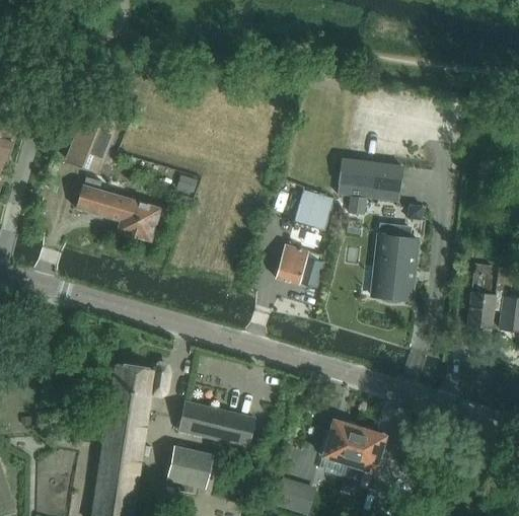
[(86,107),(67,157),(97,169),(118,120),(86,107)]
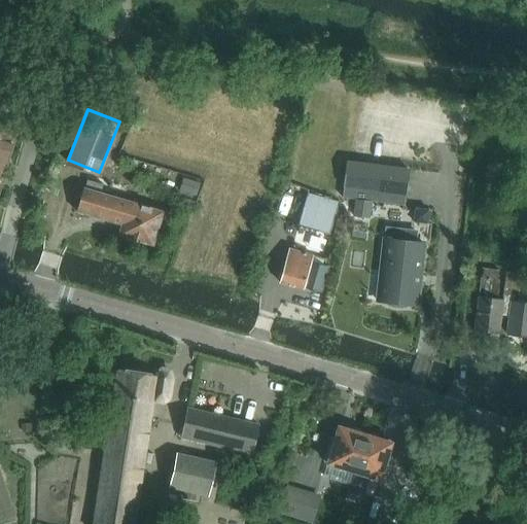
[(0,182),(6,163),(2,161),(4,152),(8,153),(15,131),(3,127),(7,114),(0,111),(0,182)]
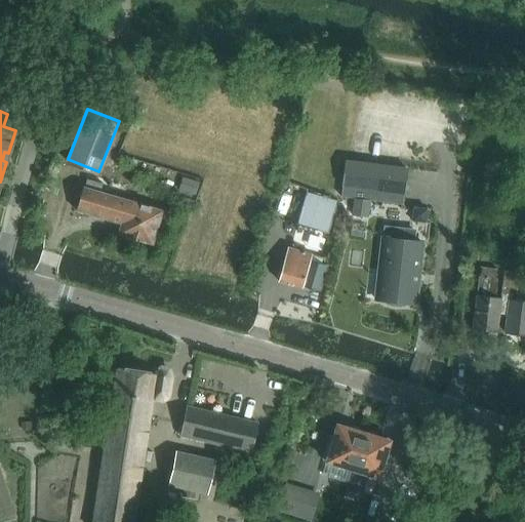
[(347,160),(344,184),(404,192),(408,167),(347,160)]
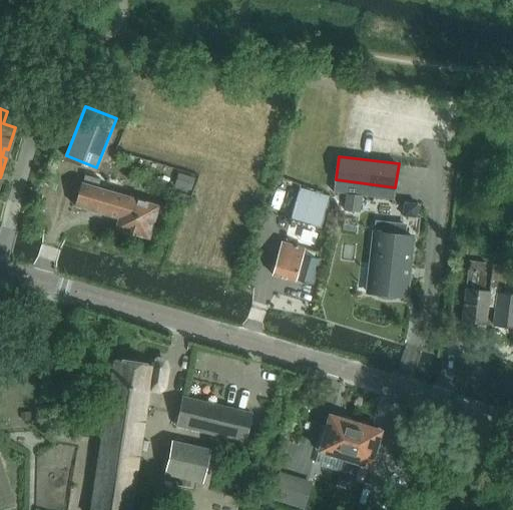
[(364,183),(336,179),(334,192),(346,193),(344,207),(361,209),(364,183)]
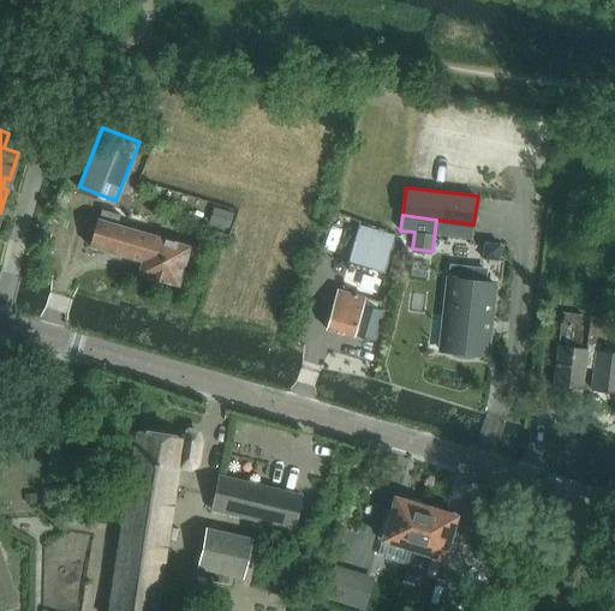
[(179,282),(191,245),(97,217),(89,245),(143,259),(139,270),(179,282)]
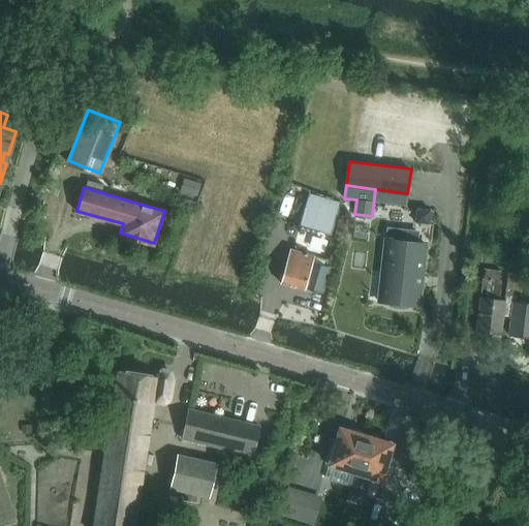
[(299,224),(331,234),(339,202),(308,192),(299,224)]
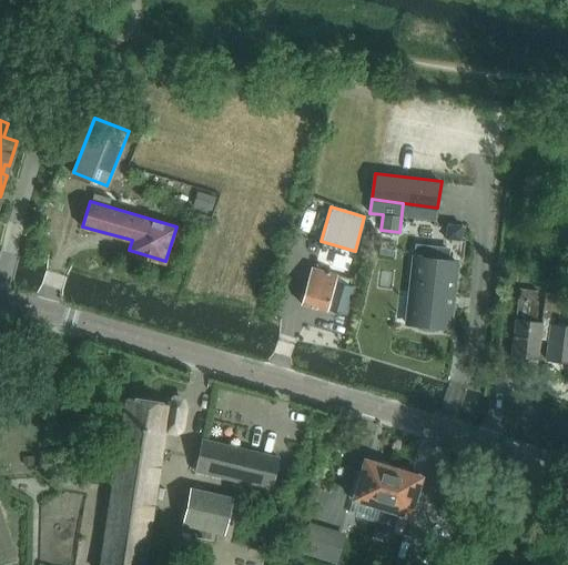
[(462,224),(444,222),(443,231),(460,233),(462,224)]
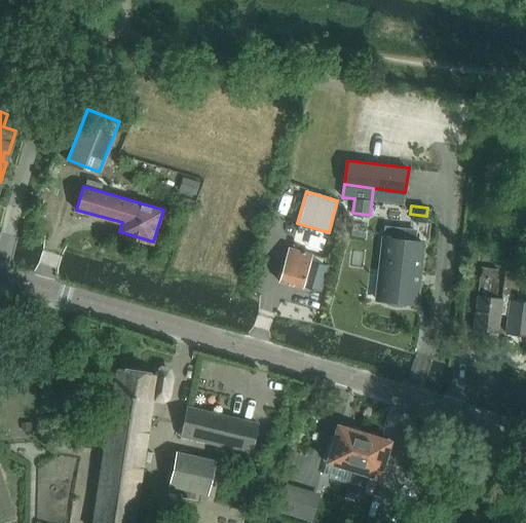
[(383,237),(379,269),(376,298),(388,299),(387,303),(392,304),(397,305),(401,305),(405,304),(406,301),(417,302),(422,241),(414,240),(415,229),(386,226),(385,237),(383,237)]
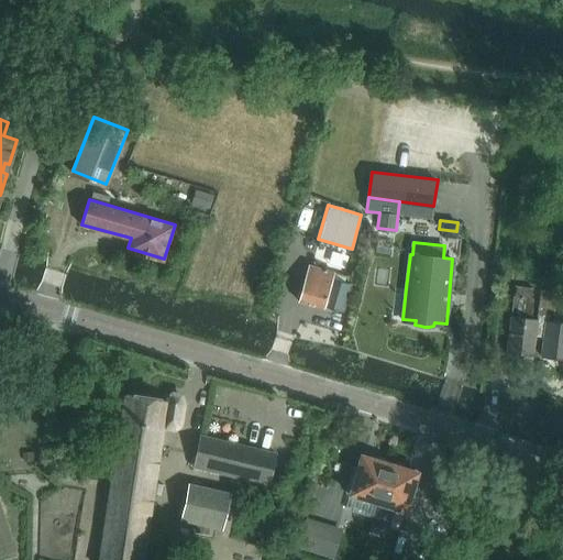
[(342,310),(350,281),(332,276),(334,271),(310,263),(299,299),(323,307),(324,305),(342,310)]
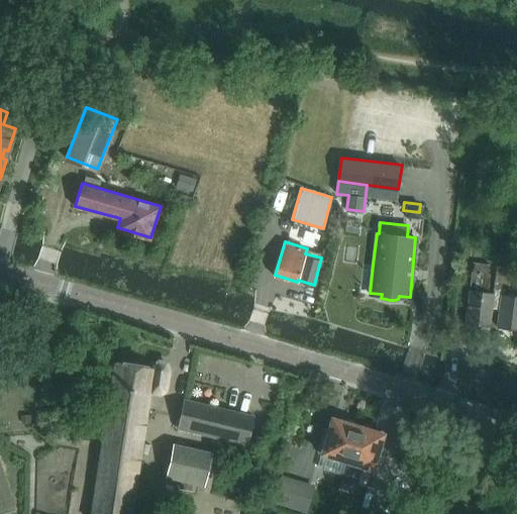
[(497,293),(493,293),(488,292),(490,274),(488,273),(489,263),(473,261),(464,321),(490,325),(492,307),(495,307),(497,293)]
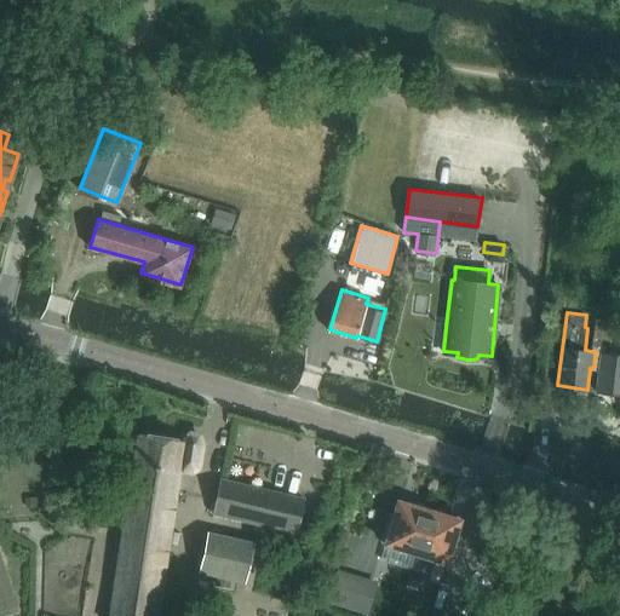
[(619,392),(619,353),(609,353),(613,320),(595,317),(591,351),(596,351),(593,368),(598,369),(596,390),(619,392)]
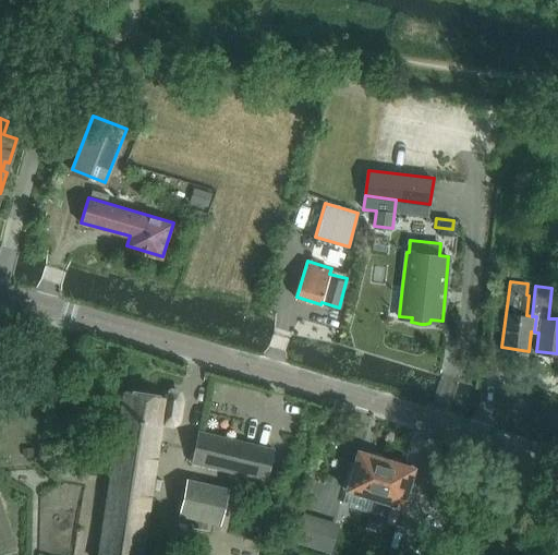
[(141,554),(158,443),(161,422),(173,423),(178,419),(181,398),(179,390),(170,389),(166,396),(125,389),(99,554),(141,554)]
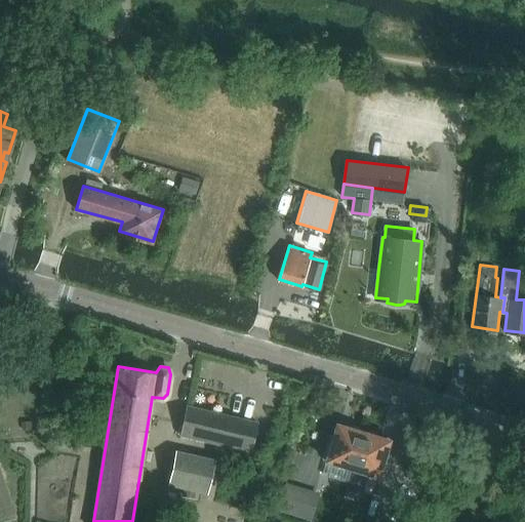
[(252,450),(257,423),(186,405),(183,418),(179,434),(252,450)]
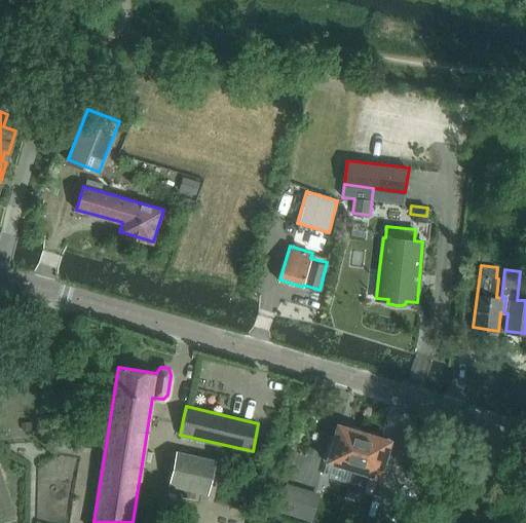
[(352,469),(365,432),(362,431),(360,426),(352,424),(349,426),(346,426),(338,423),(332,445),(329,444),(324,457),(327,459),(327,461),(352,469)]
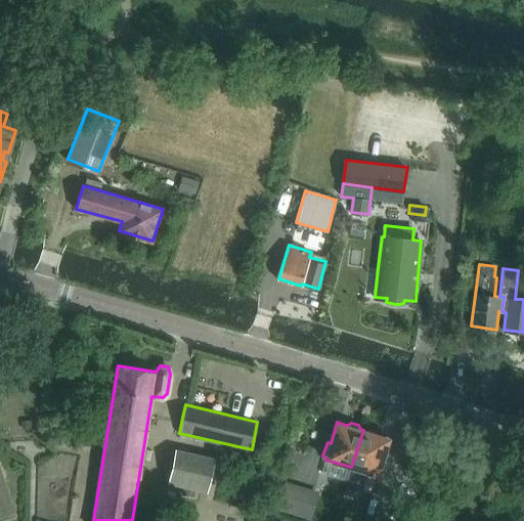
[(383,459),(389,438),(388,437),(378,434),(376,430),(368,428),(364,430),(363,430),(351,467),(378,476),(379,473),(382,474),(386,460),(383,459)]
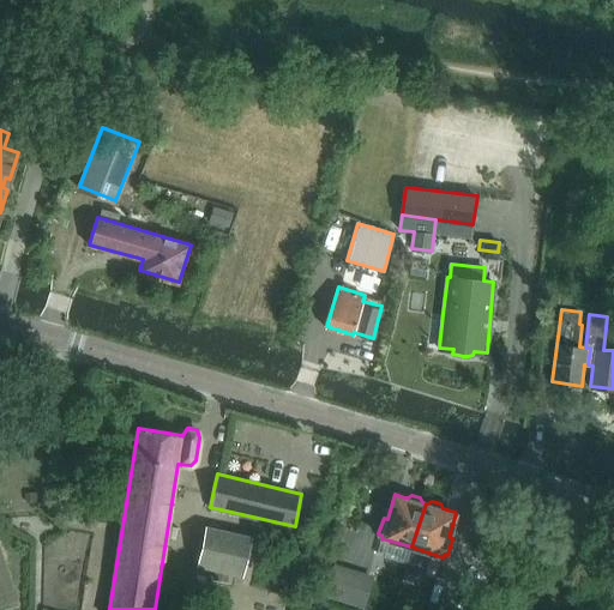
[(241,574),(250,537),(206,526),(197,565),(241,574)]
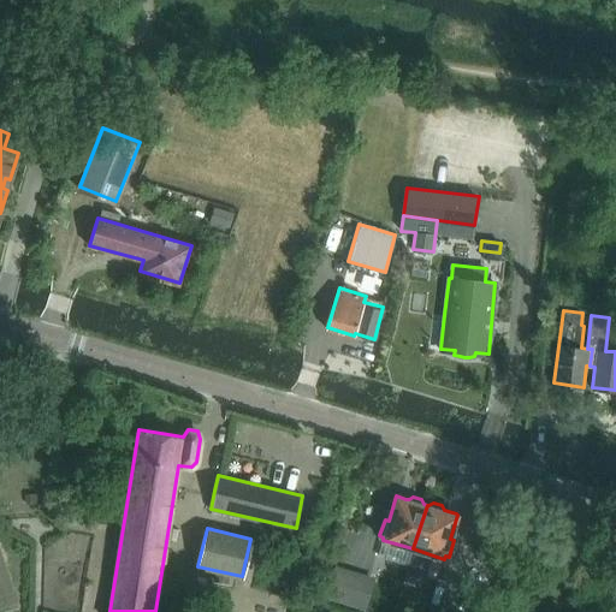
[(336,568),(326,595),(365,607),(373,578),(336,568)]
